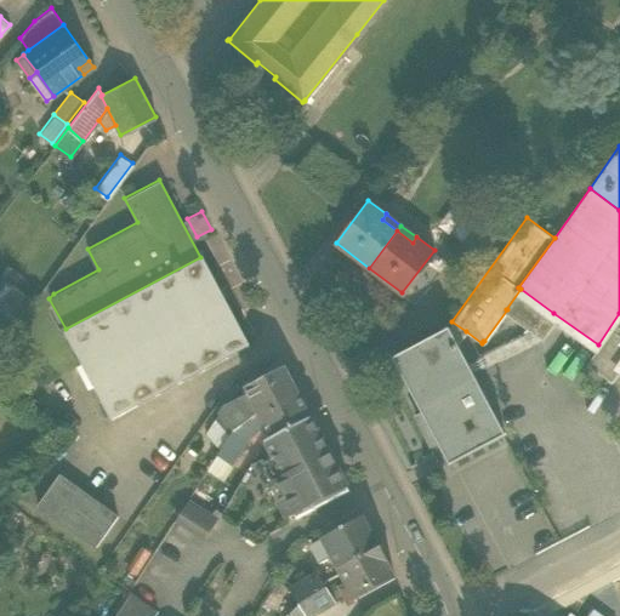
[(203,256),(200,257),(66,329),(64,329),(111,416),(249,342),(203,256)]
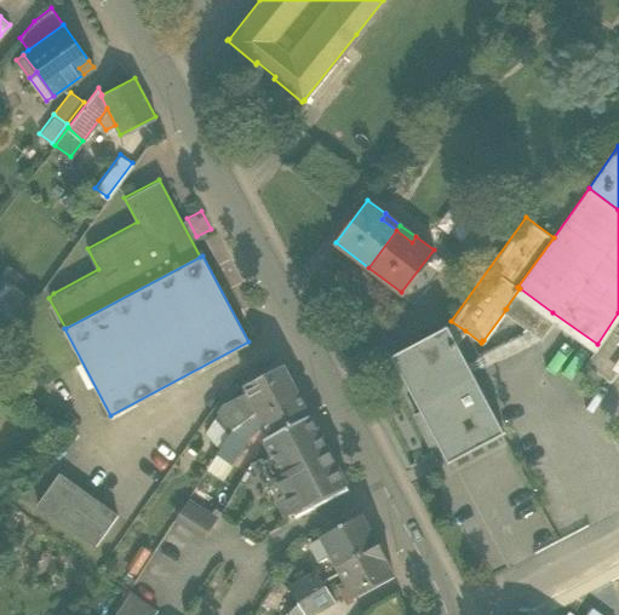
[(0,309),(12,319),(29,297),(6,279),(0,286),(0,309)]
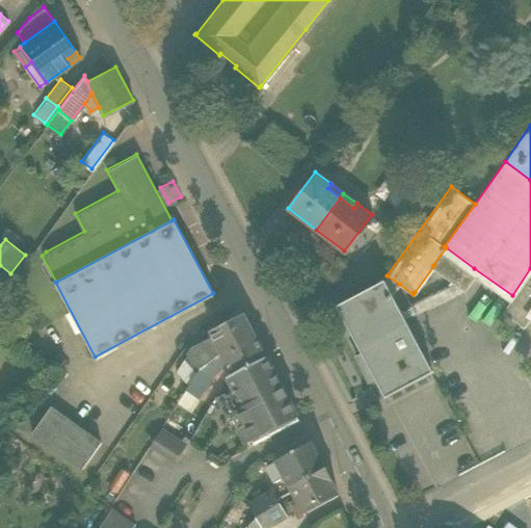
[(465,282),(474,268),(446,247),(433,265),(434,265),(452,279),(454,275),(465,282)]
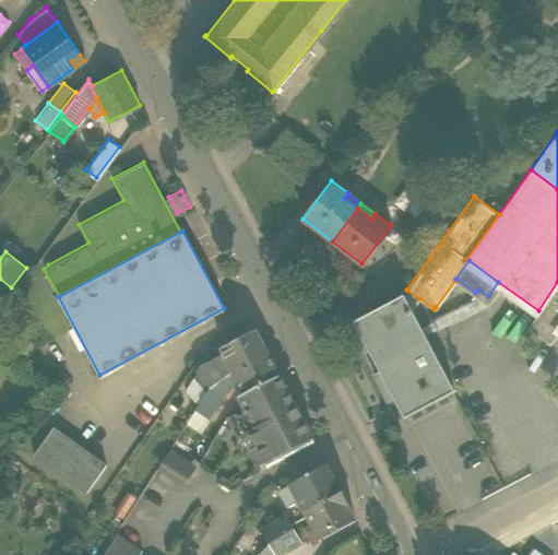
[(557,282),(538,310),(538,311),(527,328),(549,343),(557,330),(557,282)]
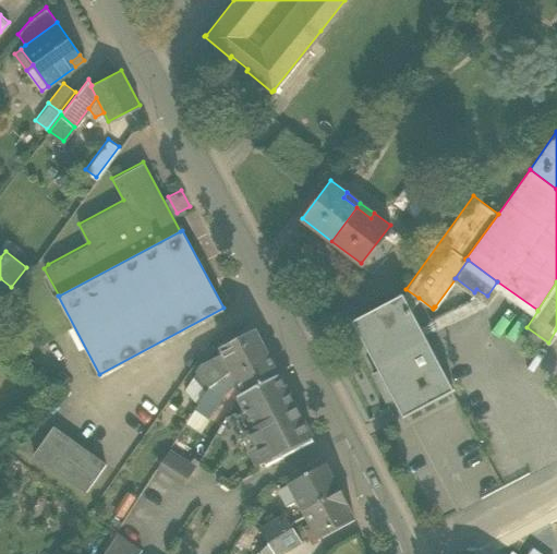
[(406,289),(402,294),(410,310),(419,298),(406,289)]
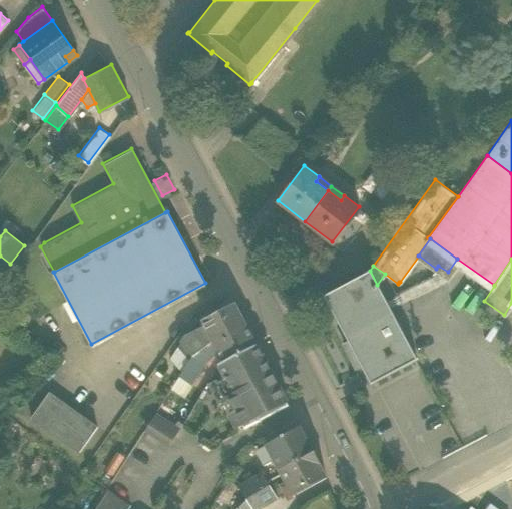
[(324,294),(370,381),(415,357),(377,285),(370,271),(369,270),(324,294)]
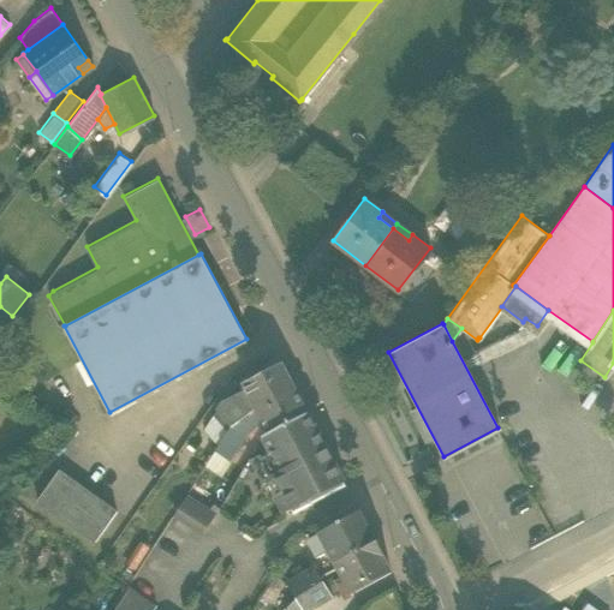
[(242,381),(245,388),(255,407),(294,387),(281,360),(242,381)]
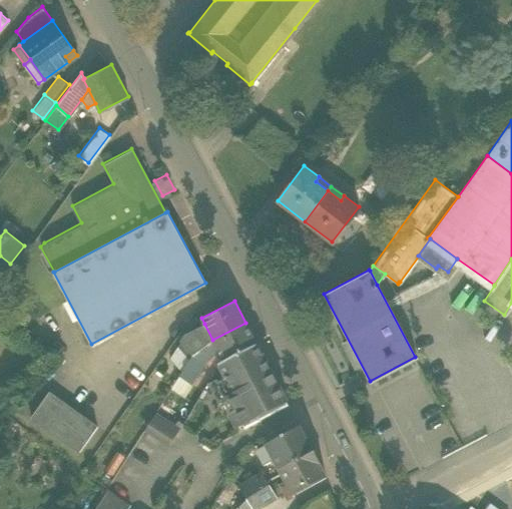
[(256,343),(245,323),(212,340),(217,349),(223,360),(256,343)]
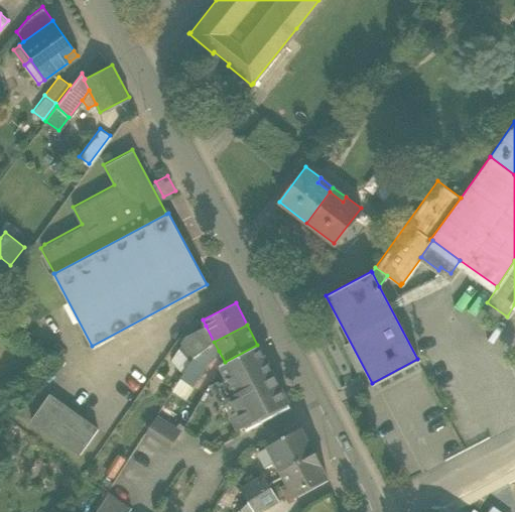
[(195,356),(214,342),(206,326),(184,337),(180,343),(195,356)]
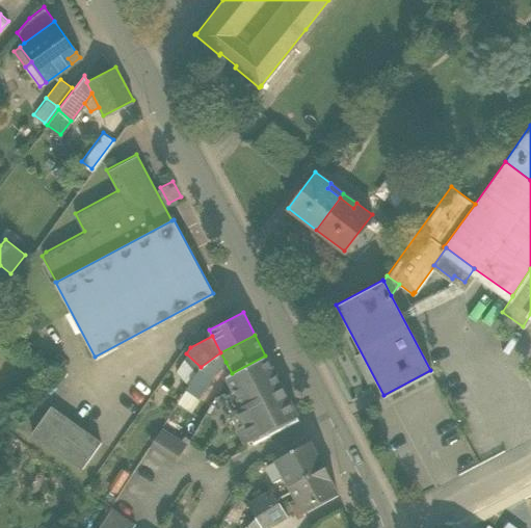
[(191,380),(204,389),(211,375),(226,362),(220,352),(201,367),(191,380)]
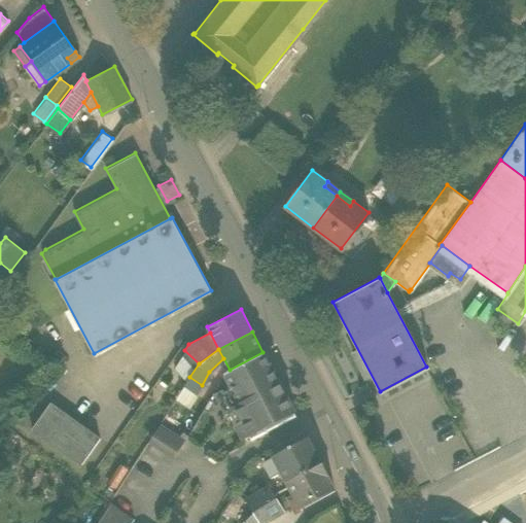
[(279,383),(263,352),(230,370),(224,373),(230,383),(241,403),(279,383)]
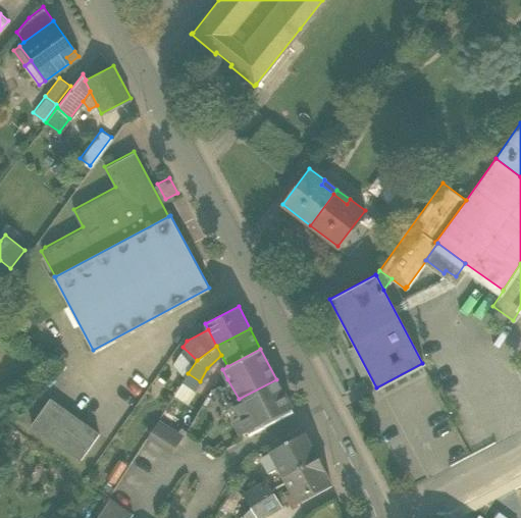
[(239,400),(239,399),(227,379),(211,389),(222,409),(231,404),(239,400)]
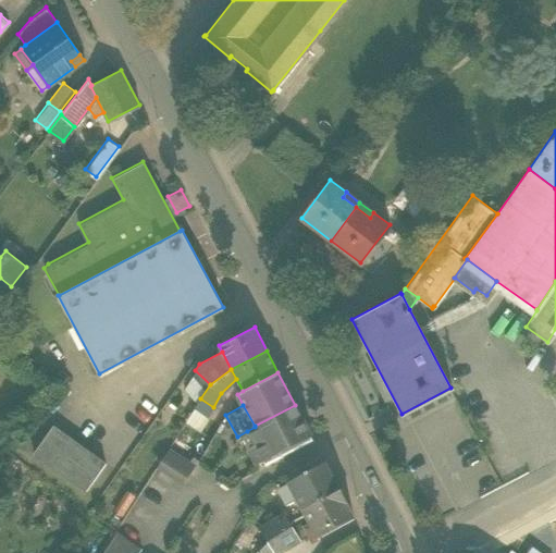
[(312,438),(295,405),(255,426),(255,427),(247,431),(255,444),(248,447),(257,463),(262,459),(264,463),(312,438)]
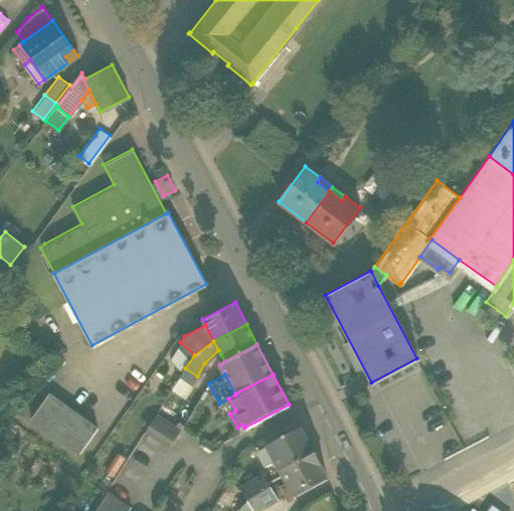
[(31,417),(78,452),(97,426),(49,391),(31,417)]
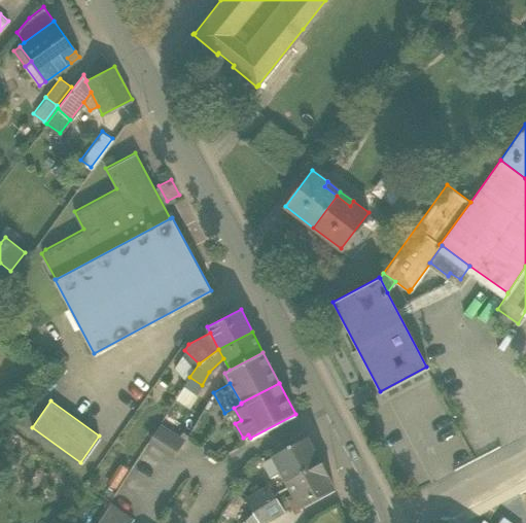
[(148,439),(172,454),(182,439),(159,423),(148,439)]
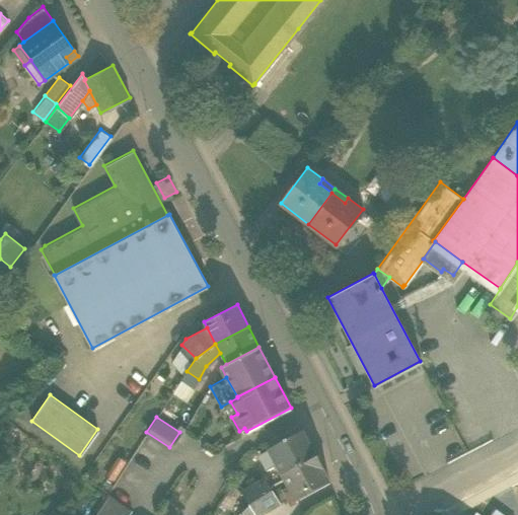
[(267,448),(270,453),(275,463),(281,473),(316,455),(303,430),(267,448)]
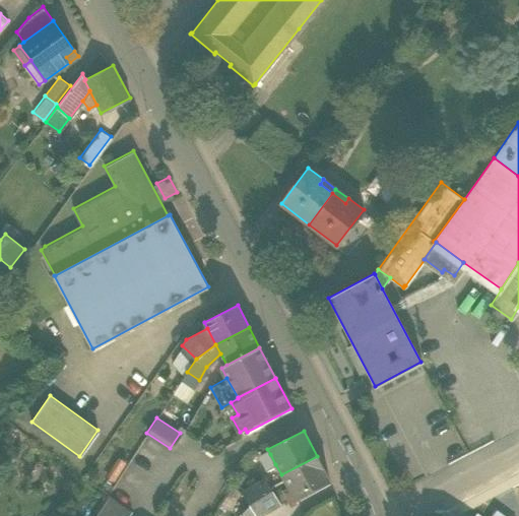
[(268,468),(275,464),(270,454),(263,457),(268,468)]
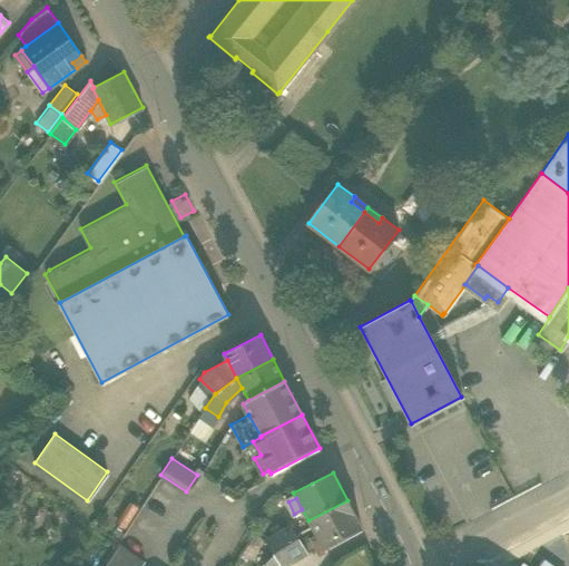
[(308,520),(316,535),(322,548),(323,549),(360,529),(353,517),(355,516),(347,500),(308,520)]
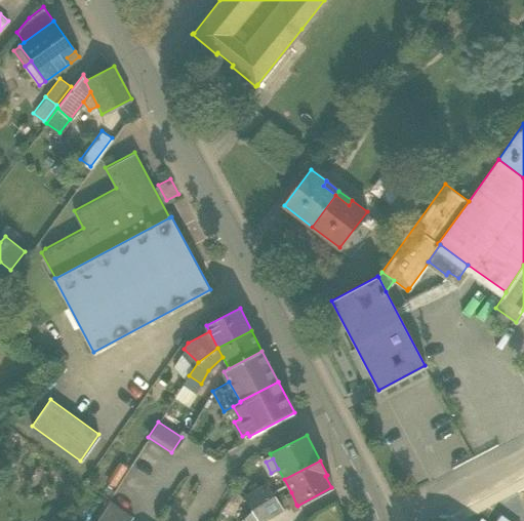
[(242,495),(250,509),(275,494),(266,480),(242,495)]
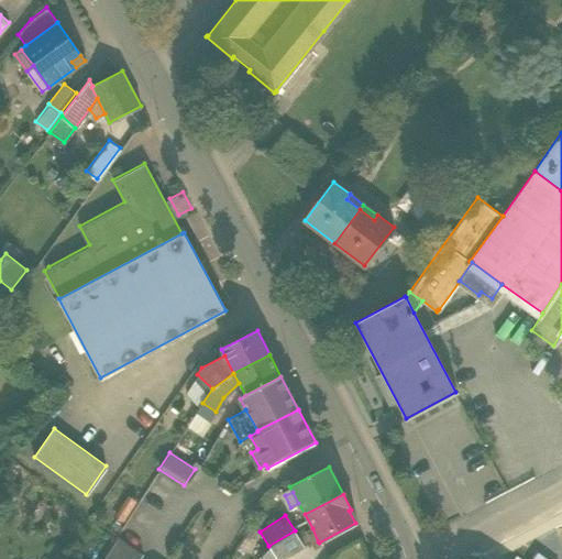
[(311,545),(318,541),(312,528),(305,532),(311,545)]
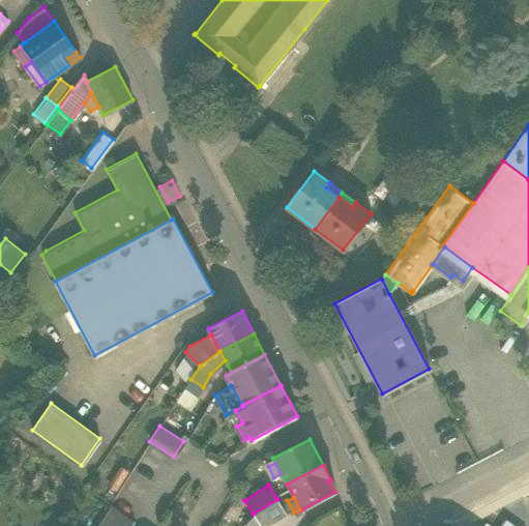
[(277,499),(253,514),(260,525),(262,525),(285,513),(277,499)]
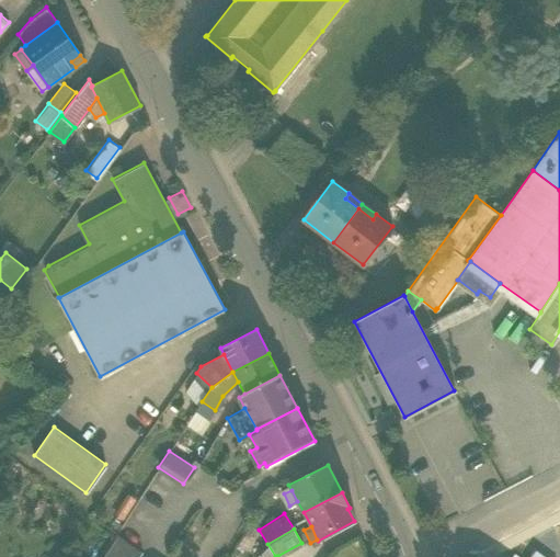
[(102,556),(137,556),(141,550),(117,533),(102,556)]
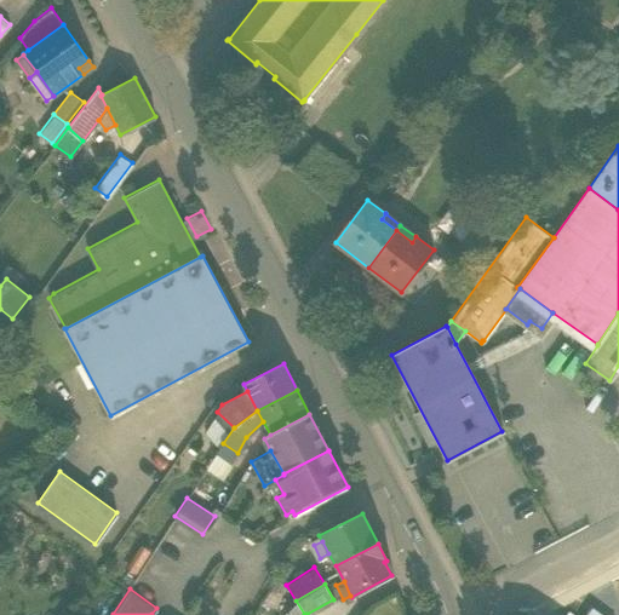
[(291,614),(304,614),(296,601),(288,610),(291,614)]
